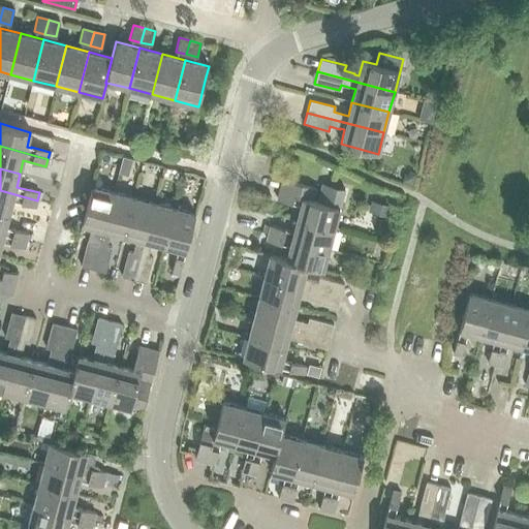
[(403,176),(402,182),(412,185),(413,185),(416,175),(415,175),(409,173),(403,176)]
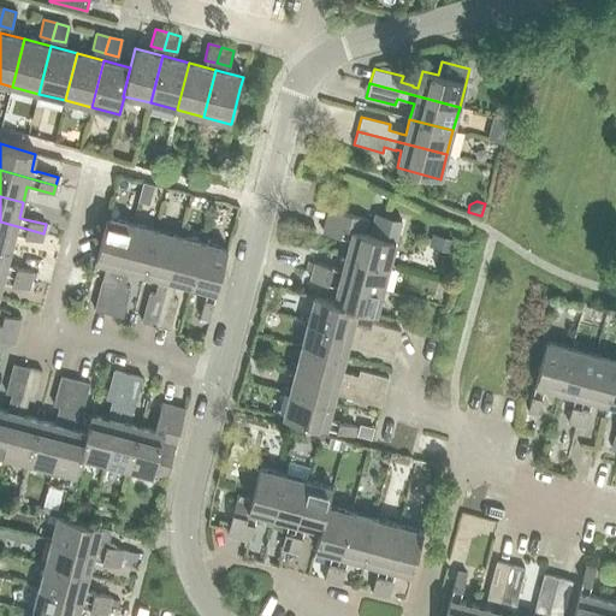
[(345,255),(389,266),(401,220),(375,214),(371,235),(363,234),(367,219),(329,209),(323,232),(344,238),(344,237),(349,238),(345,255)]
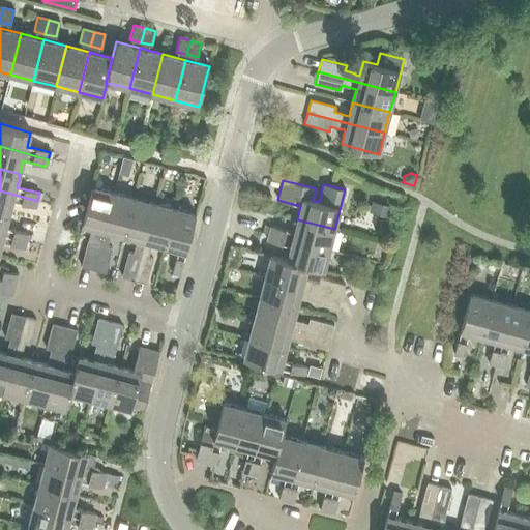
[(91,227),(87,241),(81,266),(92,269),(113,194),(91,187),(82,225),(91,227)]
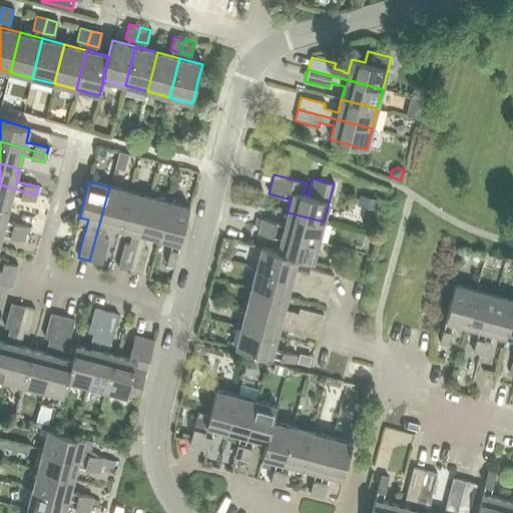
[(34,201),(36,194),(0,184),(0,205),(9,207),(12,194),(16,195),(16,196),(34,201)]
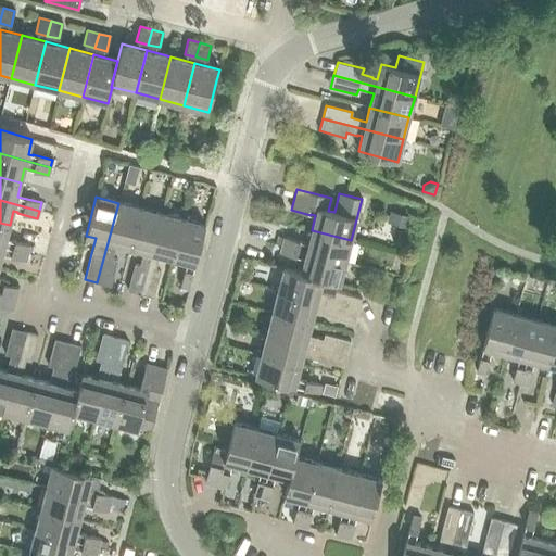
[(118,203),(97,282),(110,287),(117,261),(112,258),(115,248),(114,248),(115,243),(129,248),(140,209),(118,203)]
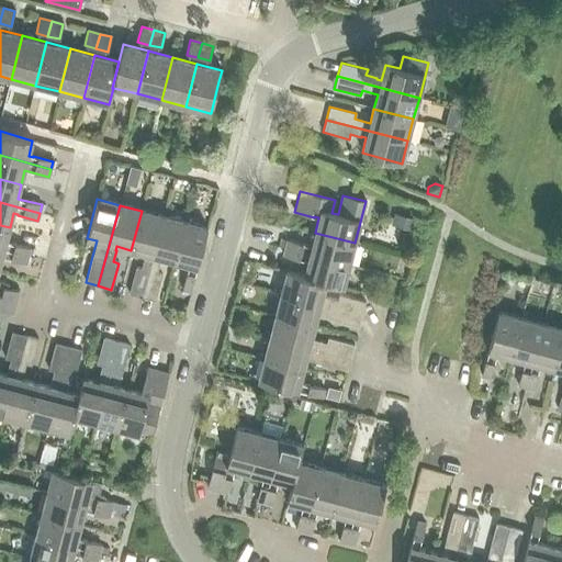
[(142,211),(131,250),(145,254),(144,258),(141,269),(135,268),(128,294),(142,298),(163,216),(142,211)]
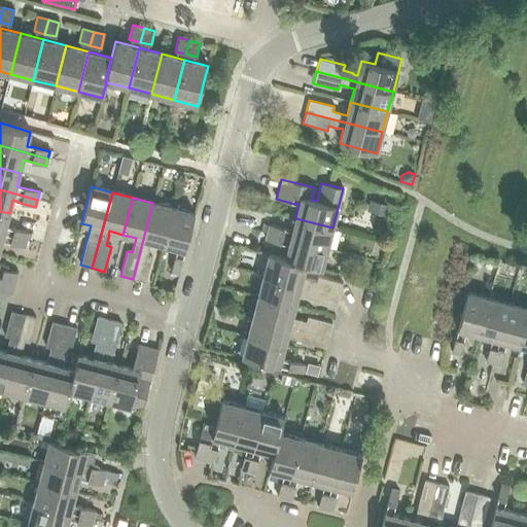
[(386,205),(375,202),(372,211),(384,214),(386,205)]
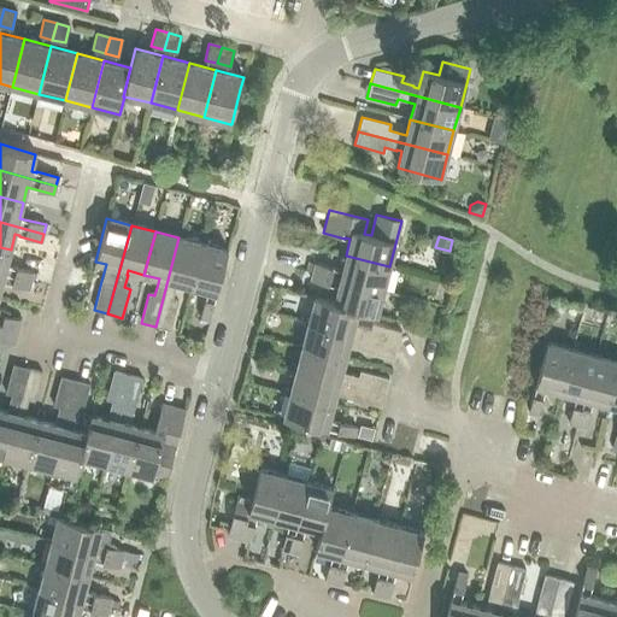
[(178,238),(156,327),(170,330),(177,301),(172,300),(175,288),(176,283),(191,287),(203,244),(178,238)]
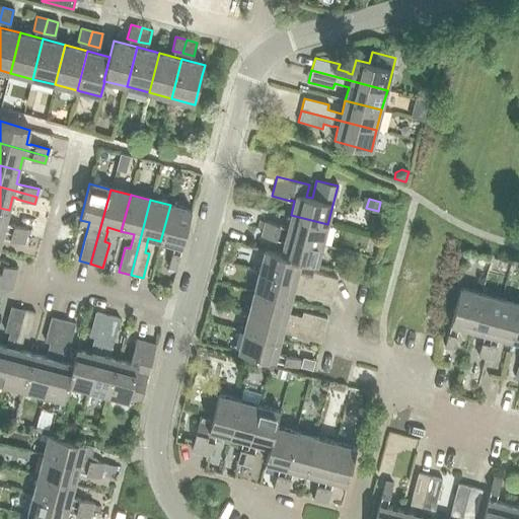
[(170,205),(160,241),(174,245),(173,249),(168,267),(176,270),(191,210),(170,205)]
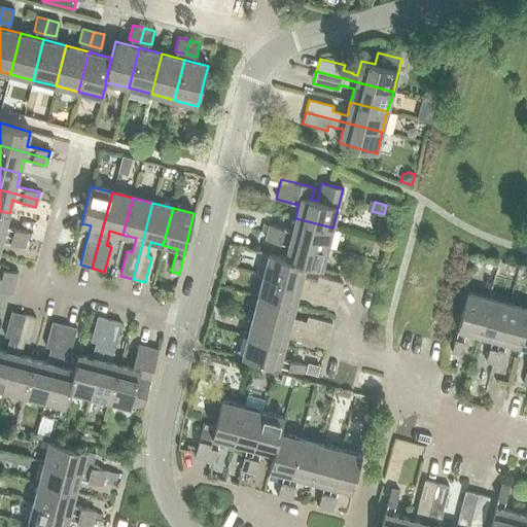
[(5,227),(9,213),(0,211),(0,233),(27,240),(29,233),(9,227),(9,229),(5,227)]
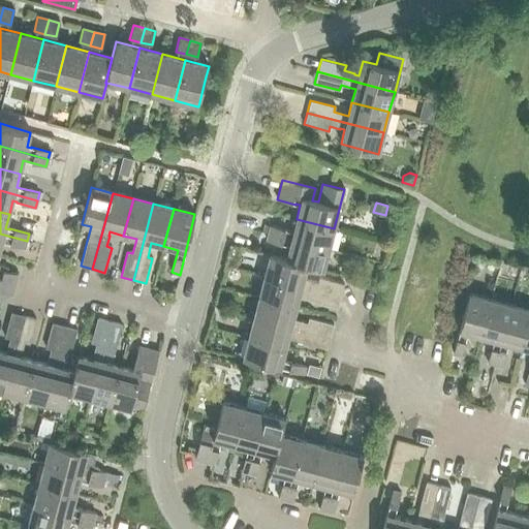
[(334,228),(297,219),(293,232),(289,231),(289,230),(271,226),(269,234),(329,249),(334,228)]
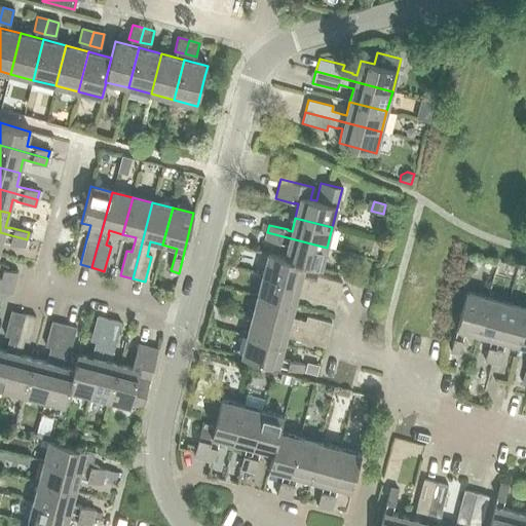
[(25,247),(27,239),(0,232),(0,247),(2,240),(6,241),(25,247)]
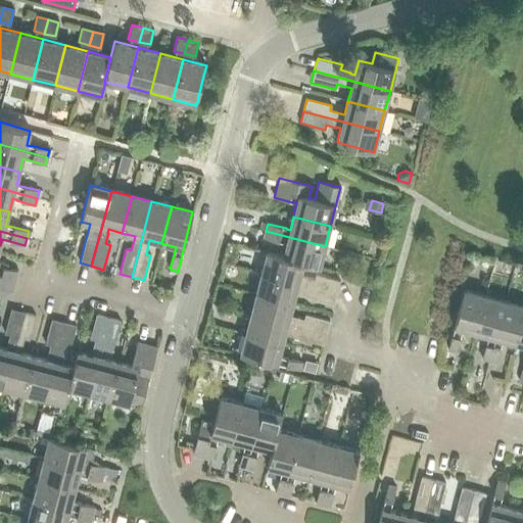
[(325,246),(266,231),(264,238),(282,243),(282,242),(286,243),(283,256),(283,257),(303,263),(319,268),(325,246)]
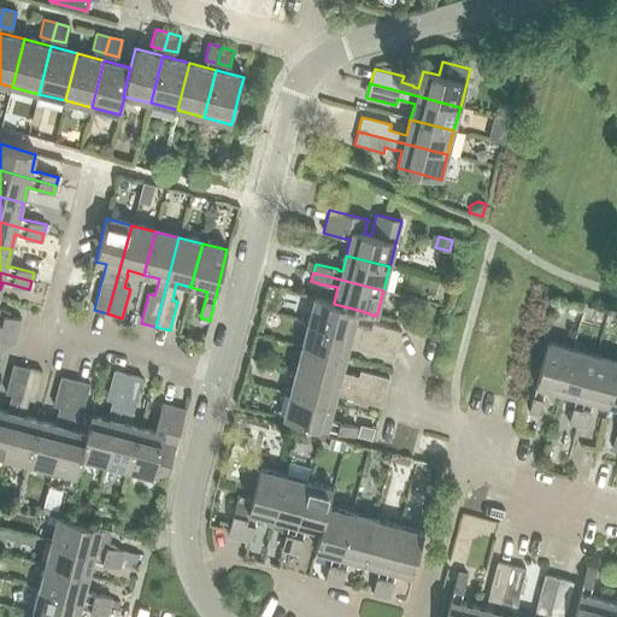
[(334,304),(334,303),(315,298),(309,322),(398,346),(401,331),(372,323),(370,329),(358,325),(358,327),(353,325),(358,310),(334,304)]
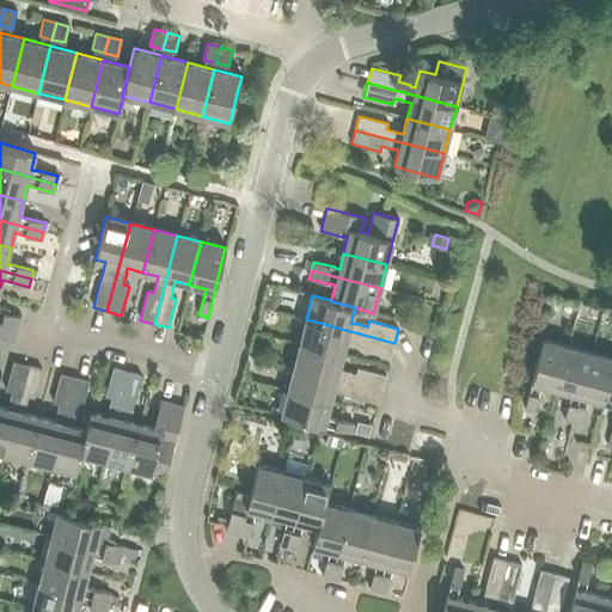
[(20,317),(0,311),(0,336),(14,341),(20,317)]
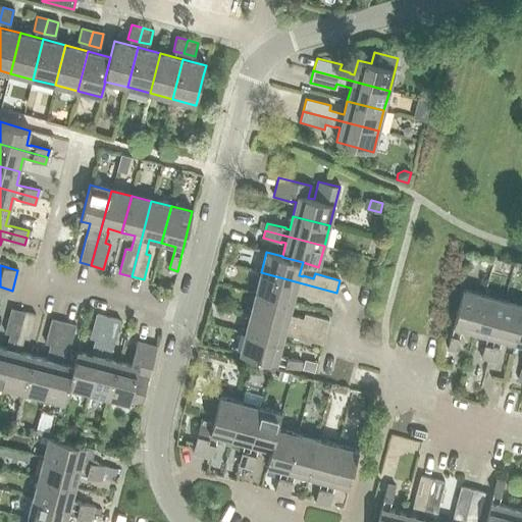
[(336,293),(261,272),(256,293),(292,302),(296,289),(300,290),(300,291),(310,293),(309,298),(333,304),(336,293)]
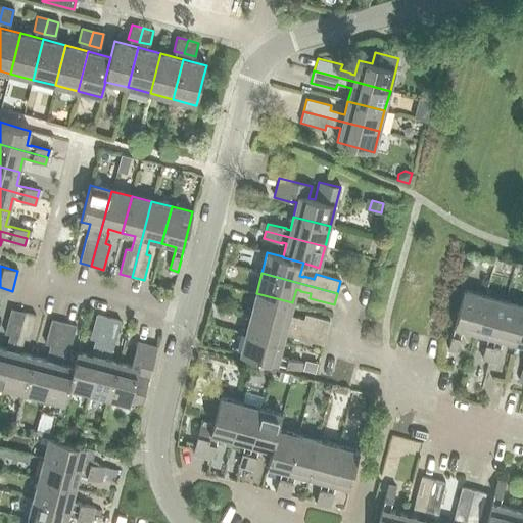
[(462,329),(475,333),(485,296),(464,290),(447,349),(456,352),(461,333),(460,333),(462,329)]
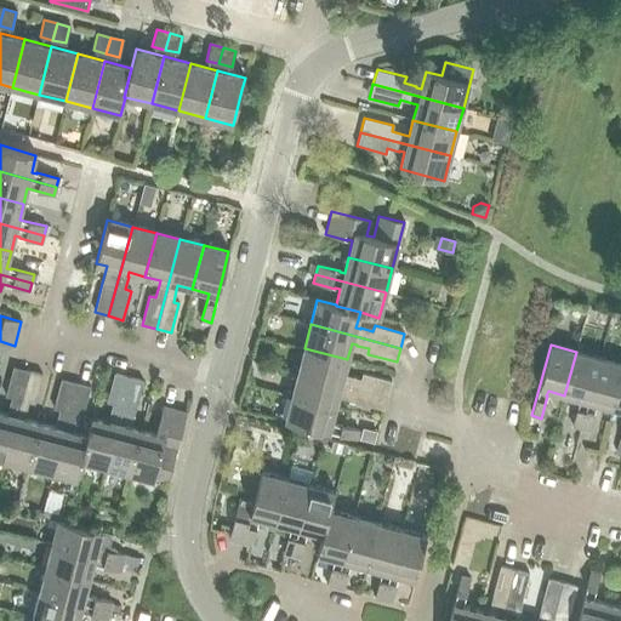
[(347,359),(305,348),(298,372),(388,396),(392,381),(363,374),(360,380),(348,376),(348,377),(343,376),(347,359)]
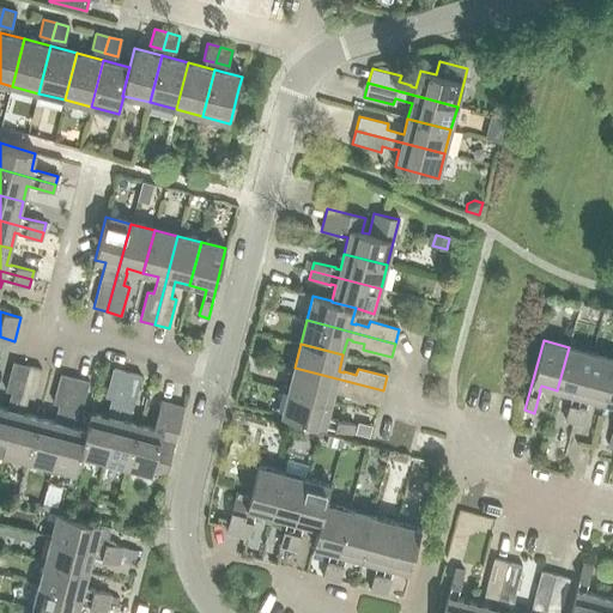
[(565,420),(574,423),(592,353),(569,347),(557,390),(572,394),(571,399),(565,420)]
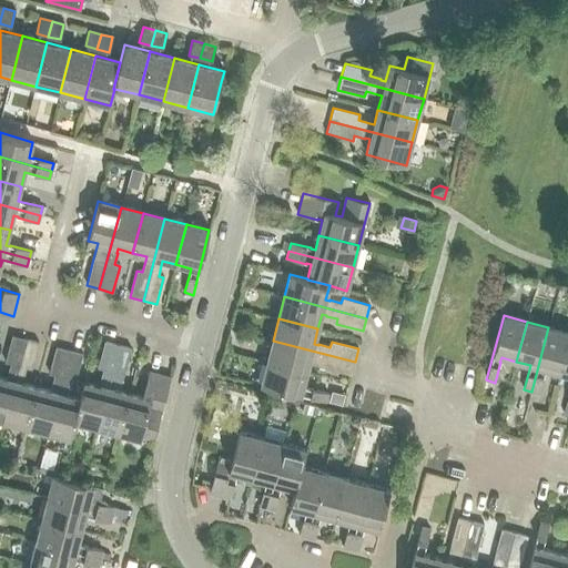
[(545,369),(559,373),(567,340),(567,332),(548,327),(531,392),(539,394),(545,374),(544,374),(545,369)]
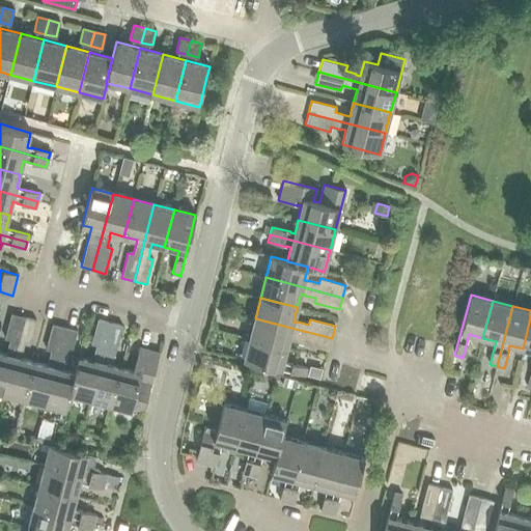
[(0,353),(0,392),(3,393),(24,317),(11,313),(5,339),(10,340),(7,351),(8,351),(7,355),(0,353)]
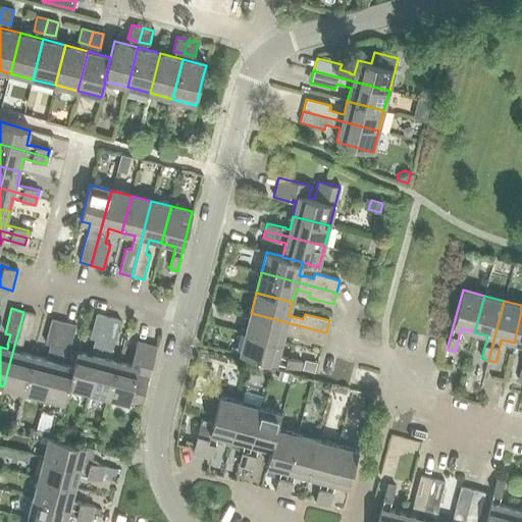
[(36,315),(23,312),(3,386),(23,393),(33,356),(19,352),(20,348),(21,349),(24,337),(29,340),(36,315)]
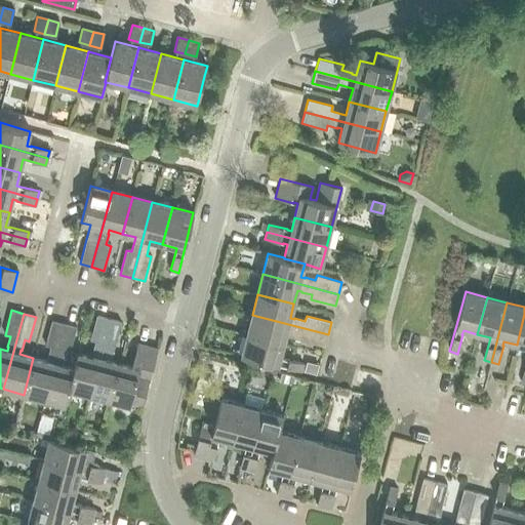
[(328,334),(252,315),(246,334),(283,345),(285,336),(324,347),(328,334)]
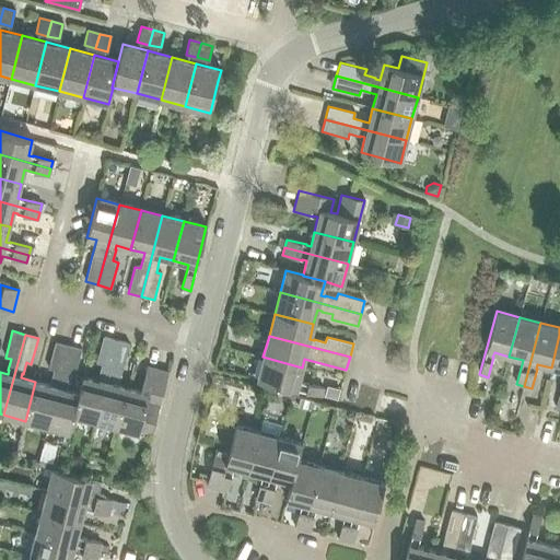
[(83,376),(79,393),(73,416),(94,421),(116,340),(103,337),(96,363),(102,364),(98,375),(100,375),(98,380),(83,376)]
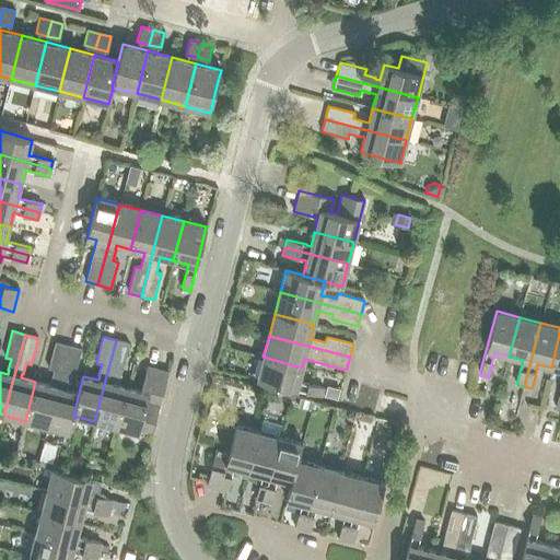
[(129,343),(116,340),(94,421),(116,427),(126,387),(113,384),(114,380),(117,369),(123,370),(129,343)]
